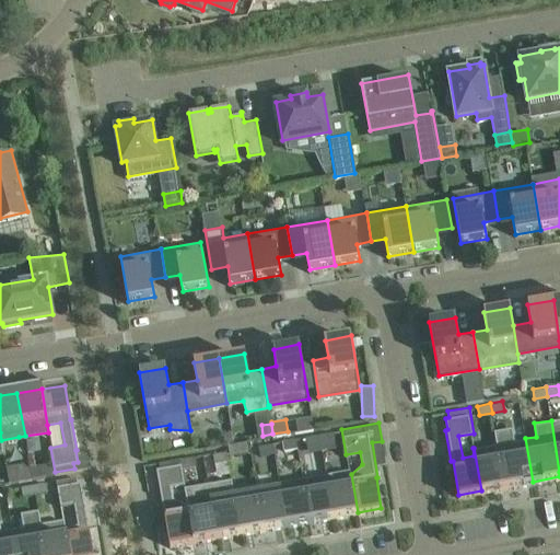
[(512,427),(496,430),(505,487),(533,482),(525,438),(514,440),(512,427)]
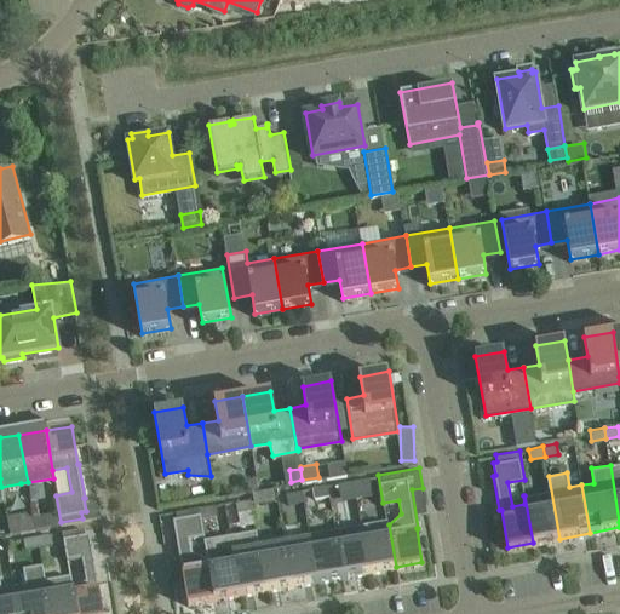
[(369,476),(354,478),(356,497),(372,494),(369,476)]
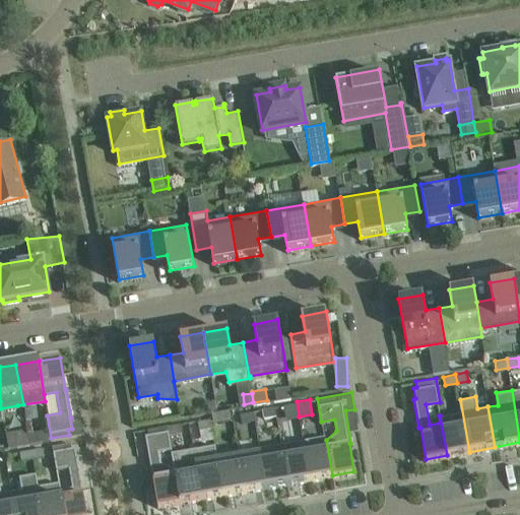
[(460,399),(459,399),(461,411),(440,415),(447,455),(469,452),(460,399)]
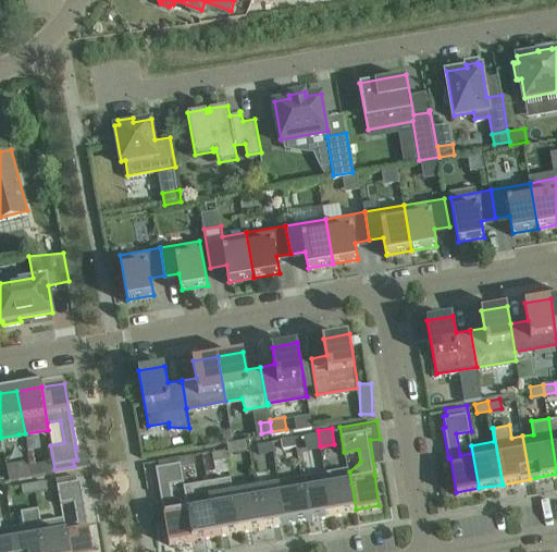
[(318,430),(305,432),(307,449),(320,446),(318,430)]
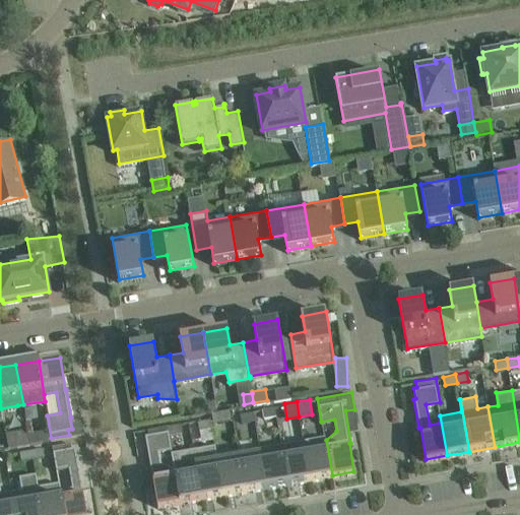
[(275,403),(261,406),(263,416),(276,414),(275,403)]
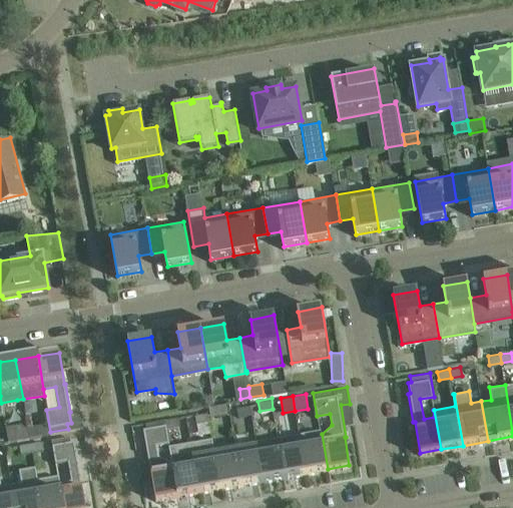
[(226,402),(208,405),(210,416),(228,413),(226,402)]
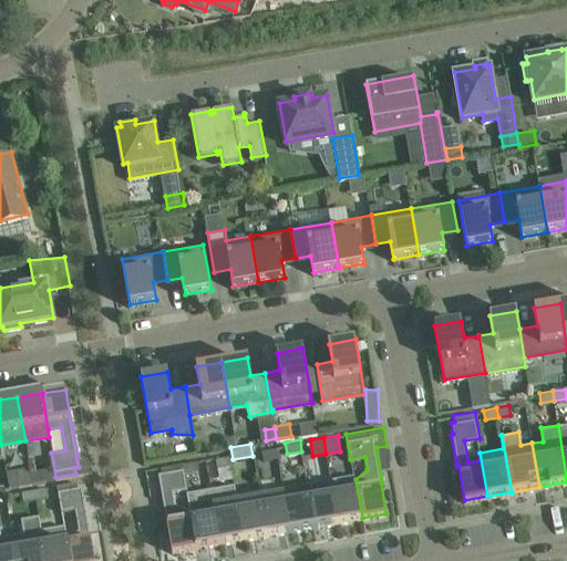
[(217,467),(230,464),(228,455),(215,457),(217,467)]
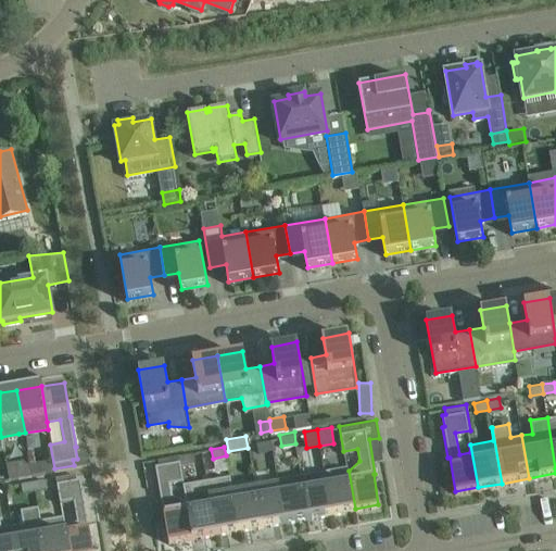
[(179,454),(180,464),(194,462),(192,451),(179,454)]
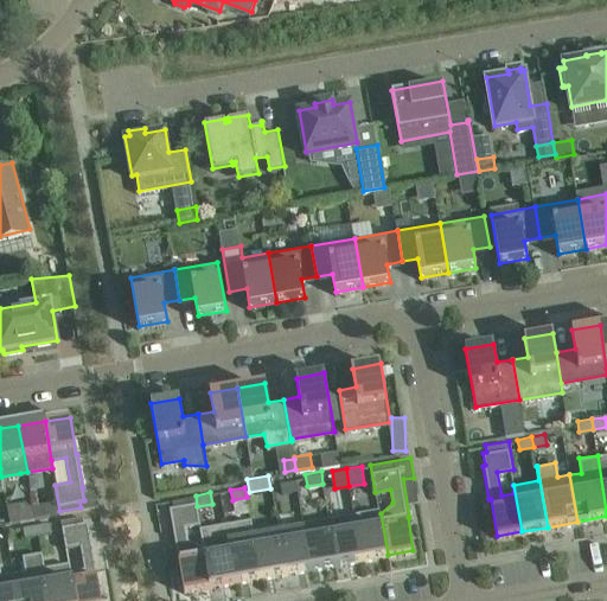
[(200,523),(197,506),(196,496),(172,499),(173,506),(170,506),(172,519),(170,519),(177,557),(178,557),(184,589),(209,586),(202,543),(187,539),(185,525),(200,523)]
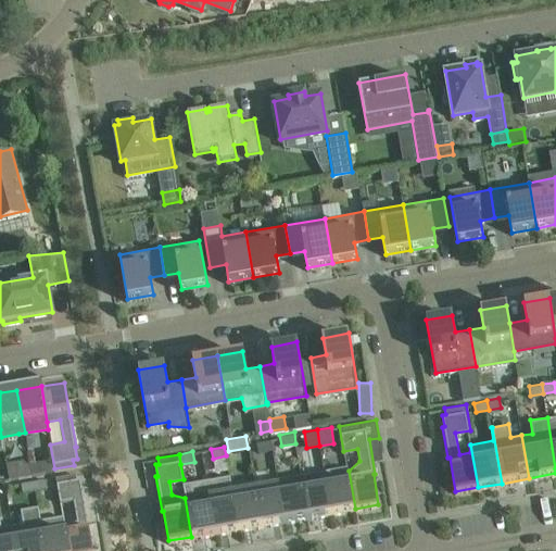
[(355,509),(349,471),(348,465),(324,470),(331,512),(355,509)]
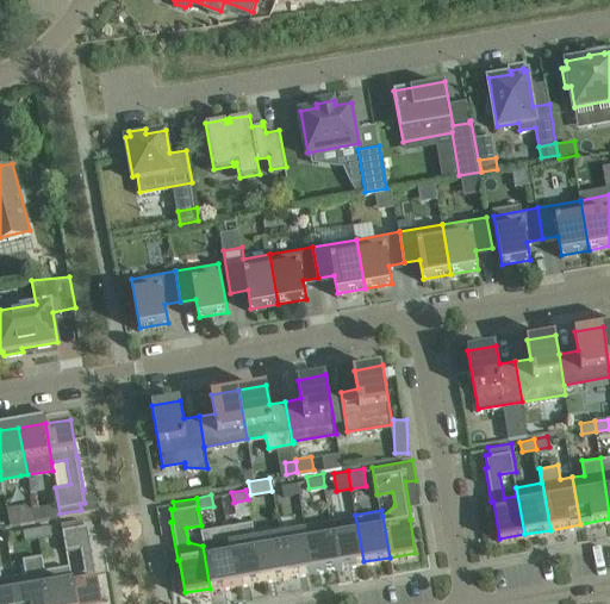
[(363,561),(355,515),(330,518),(338,566),(363,561)]
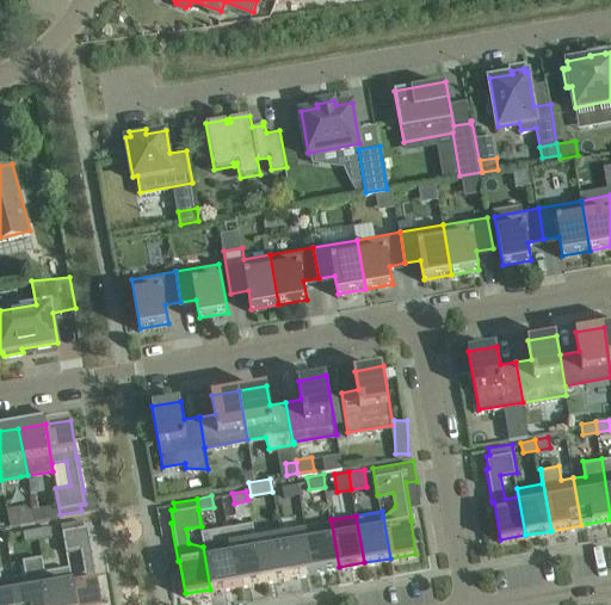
[(102,604),(97,570),(98,570),(92,537),(91,537),(88,524),(84,525),(82,518),(61,522),(66,550),(81,548),(85,572),(72,574),(71,566),(69,566),(75,604),(102,604)]
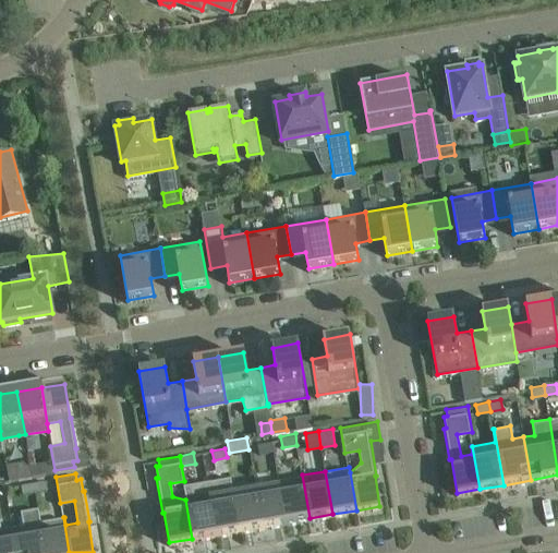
[(310,518),(302,475),(278,479),(286,523),(310,518)]
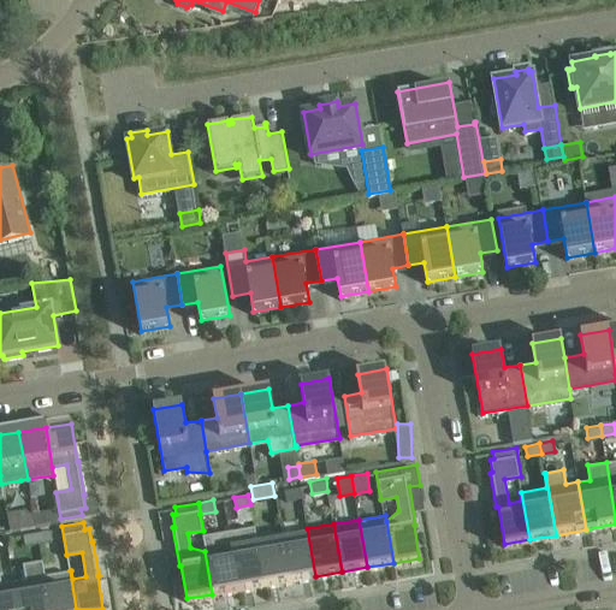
[(264,585),(255,537),(254,525),(227,529),(230,542),(238,590),(264,585)]
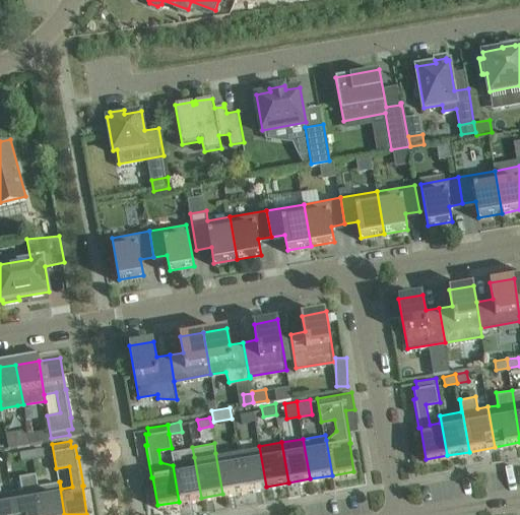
[(45,454),(44,446),(31,448),(33,456),(45,454)]
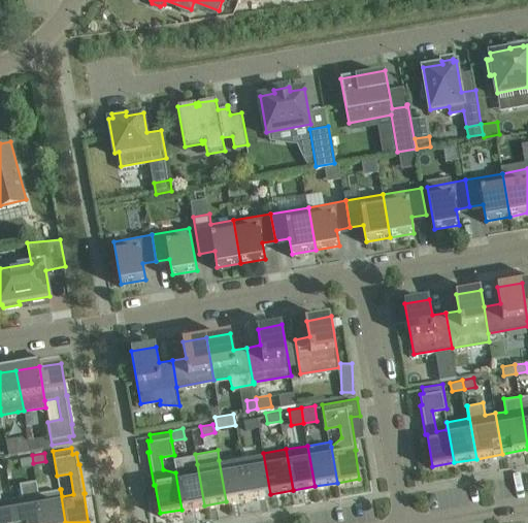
[(270,494),(263,453),(241,457),(249,498),(270,494)]
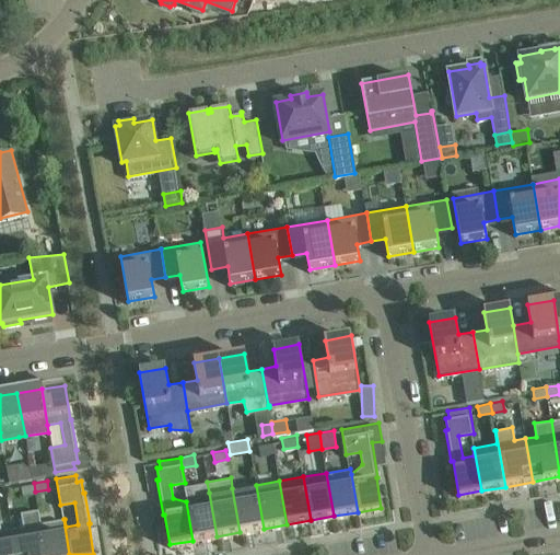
[(217,536),(209,493),(207,482),(184,486),(186,501),(193,541),(217,536)]
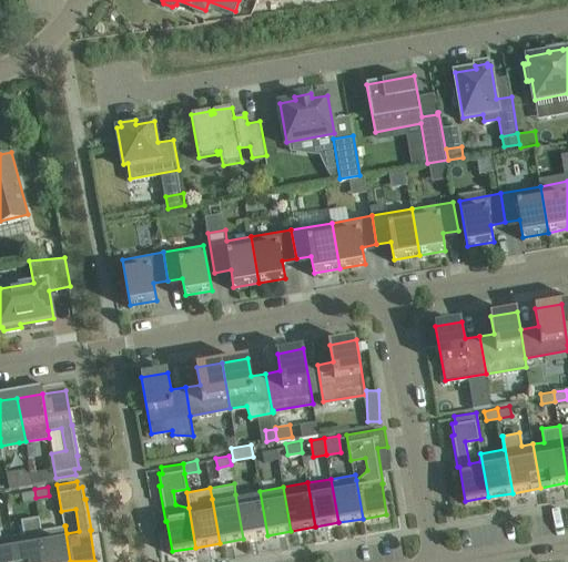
[(36,498),(34,489),(22,491),(23,500),(36,498)]
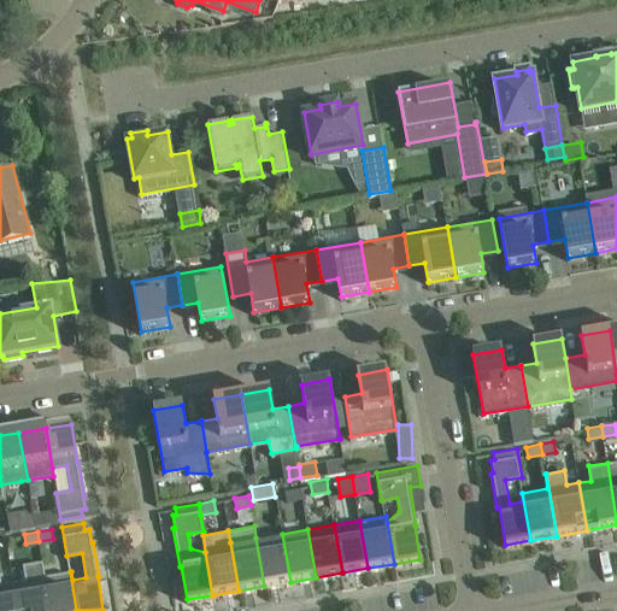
[(291,582),(282,534),(256,538),(264,586),(291,582)]
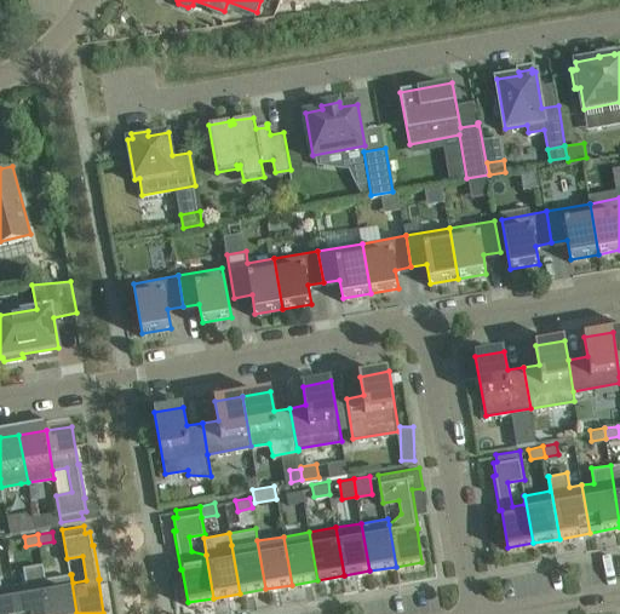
[(51,613),(45,578),(42,564),(23,567),(26,581),(13,584),(18,613),(51,613)]
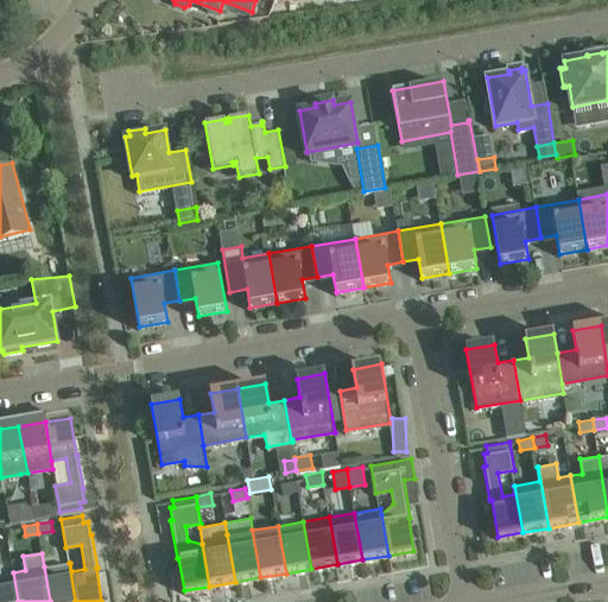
[(75,601),(69,563),(44,566),(50,601),(75,601)]
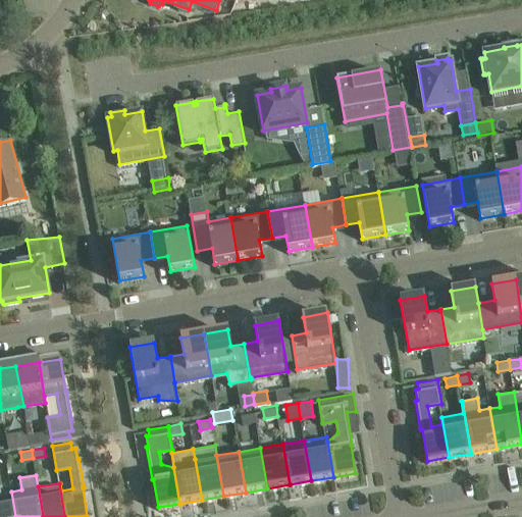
[(0,516),(15,516),(11,492),(0,494),(0,492),(0,516)]
